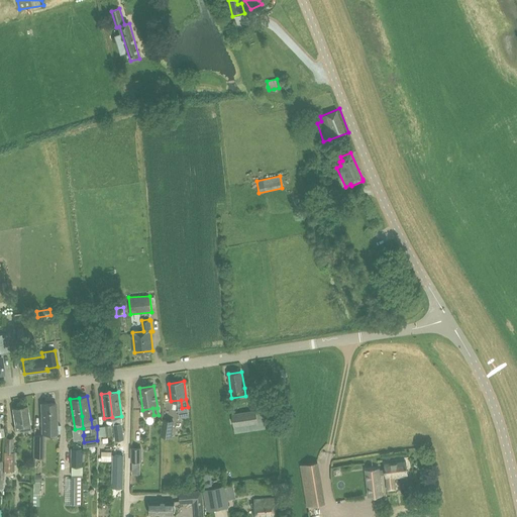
[(42,425),(42,426),(57,425),(56,403),(41,403),(42,425)]
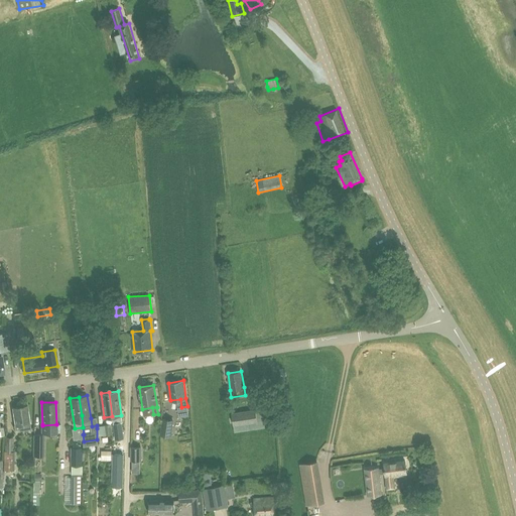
[(18,424),(19,430),(30,428),(29,423),(30,423),(27,405),(12,407),(15,425),(18,424)]
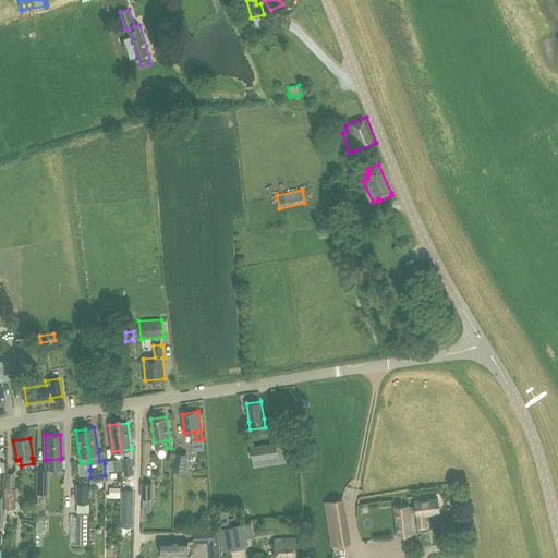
[(254,469),(279,465),(276,443),(250,446),(254,469)]
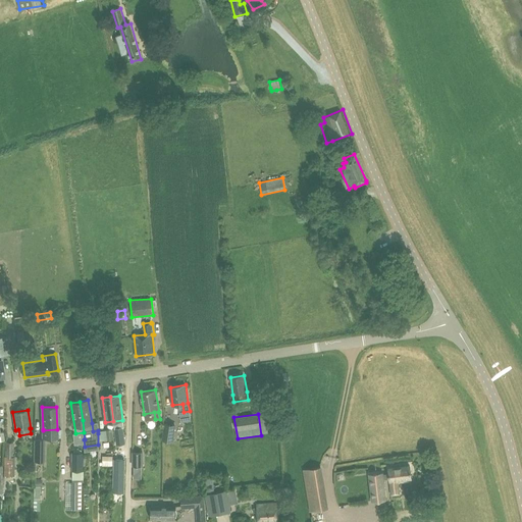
[(164,423),(162,440),(172,441),(175,425),(164,423)]
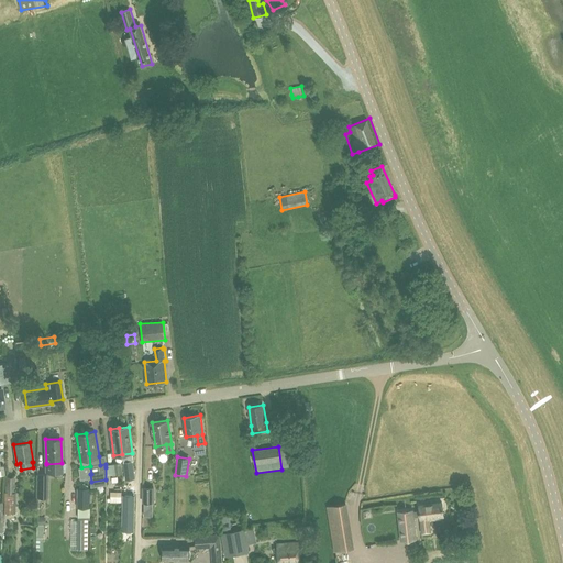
[(135,478),(133,461),(123,462),(125,479),(135,478)]
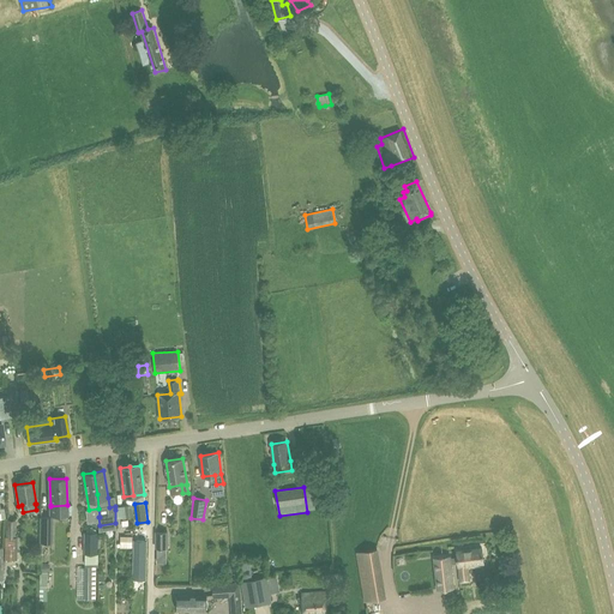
[(53,517),(41,517),(40,543),(52,543),(53,517)]
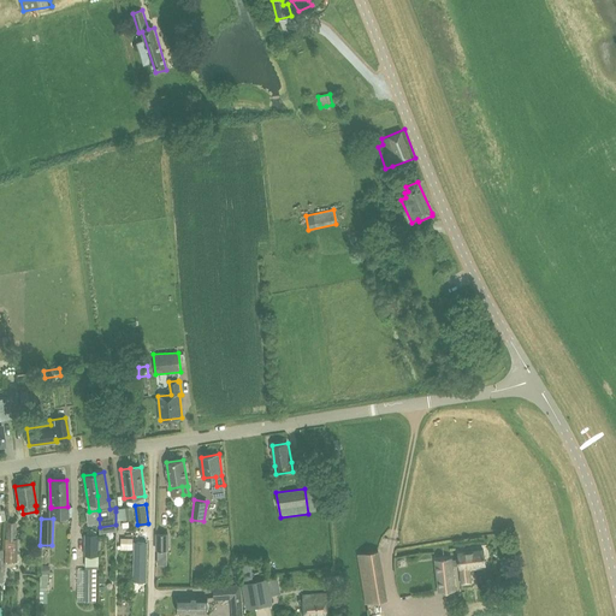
[(6,522),(5,538),(16,539),(16,522),(6,522)]
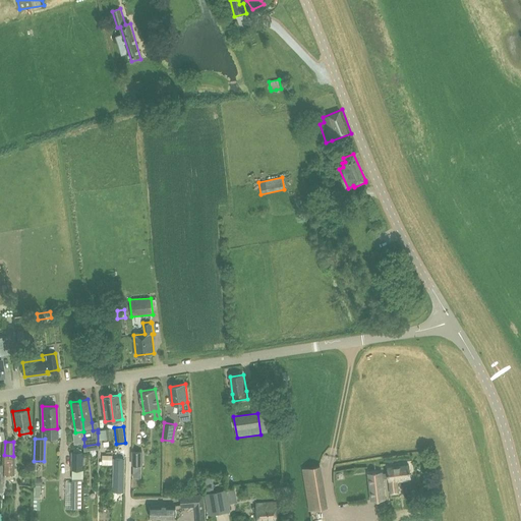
[(72,469),(83,469),(82,452),(81,452),(80,450),(79,450),(78,449),(76,449),(76,450),(74,450),(73,452),(71,452),(71,469),(72,469)]
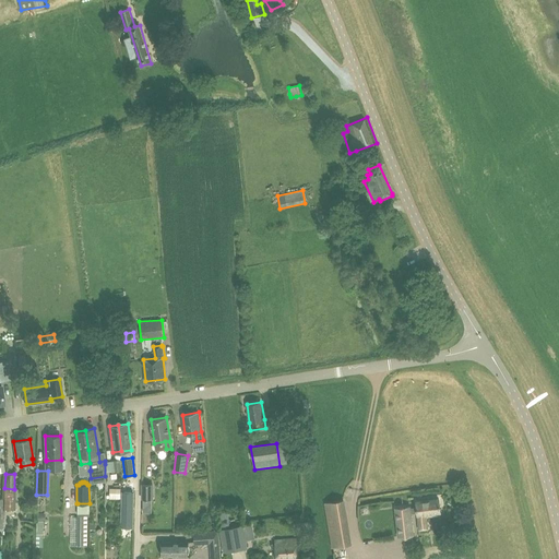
[(152,499),(152,484),(142,484),(142,499),(152,499)]
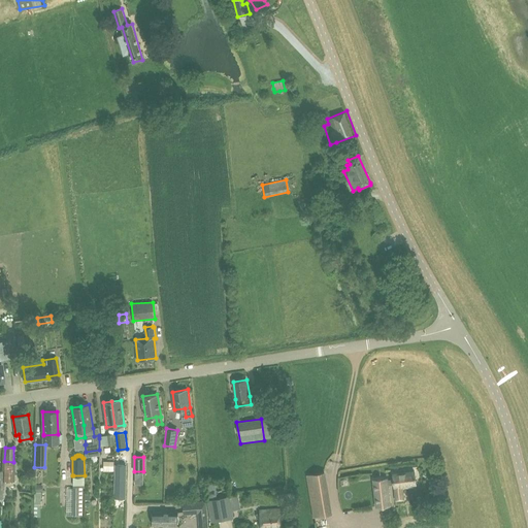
[(13,462),(4,461),(3,481),(14,481),(14,462),(13,462)]
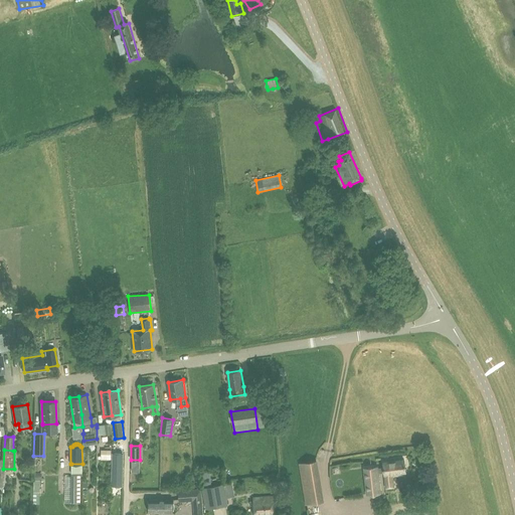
[(113,454),(112,479),(121,479),(122,454),(113,454)]
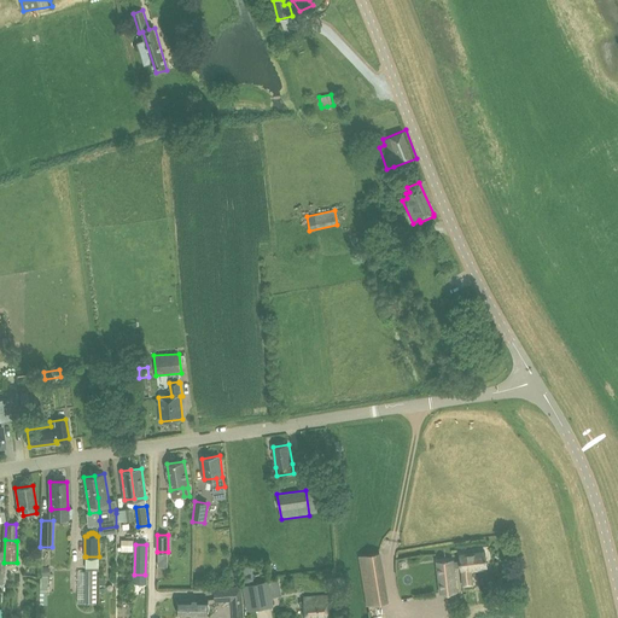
[(461,560),(453,561),(453,560),(437,561),(438,570),(439,581),(455,579),(453,567),(461,566),(462,578),(472,577),(471,570),(476,569),(476,567),(478,567),(478,570),(484,569),(484,566),(487,566),(484,552),(460,554),(461,560)]
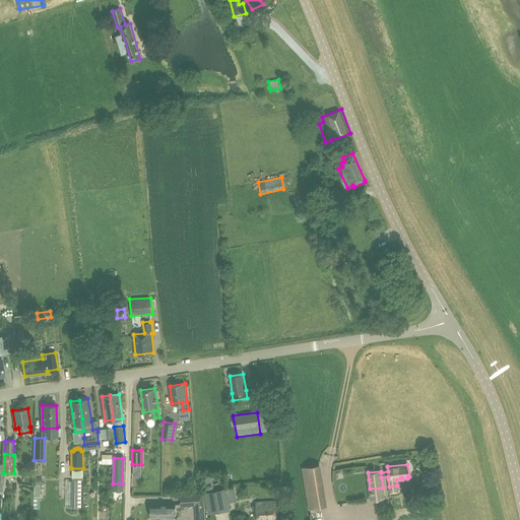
[(75,479),(82,479),(83,479),(83,468),(72,468),(72,479),(75,479)]
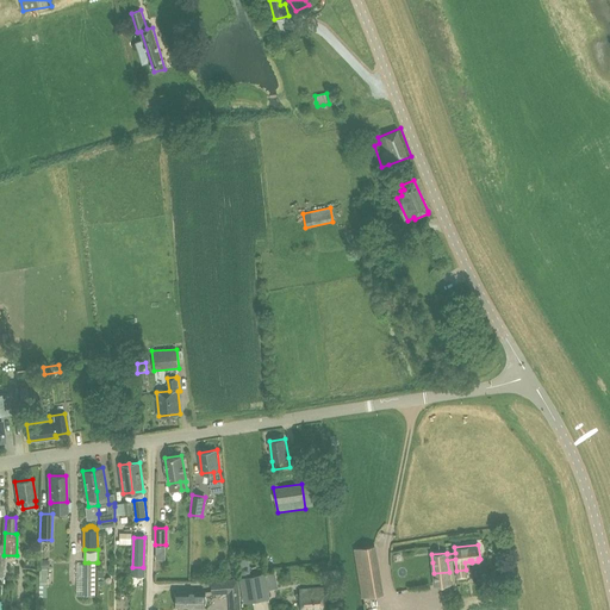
[(85,564),(85,595),(97,595),(97,562),(88,562),(85,562),(85,564)]
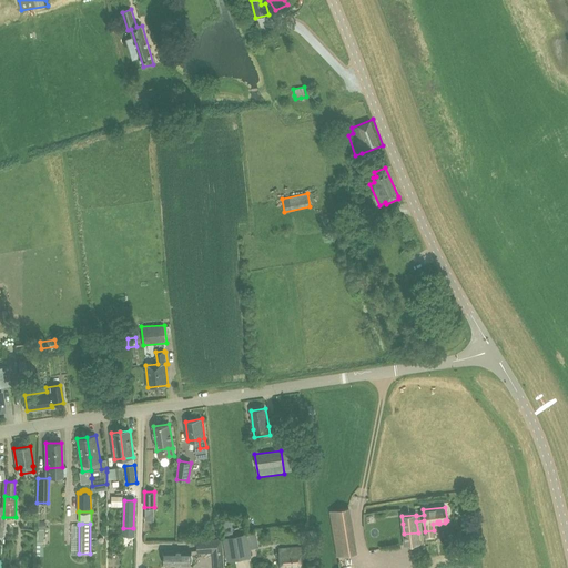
[(247,534),(250,549),(260,547),(256,531),(247,534)]
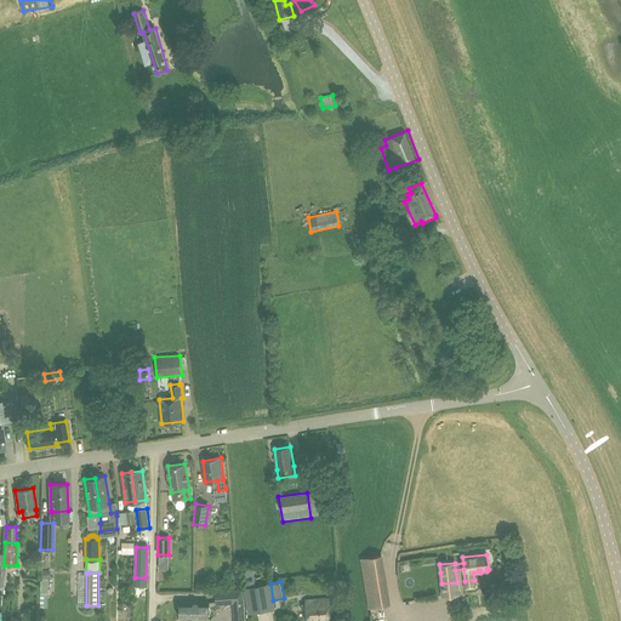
[(275,609),(273,600),(271,584),(244,588),(249,614),(275,609)]
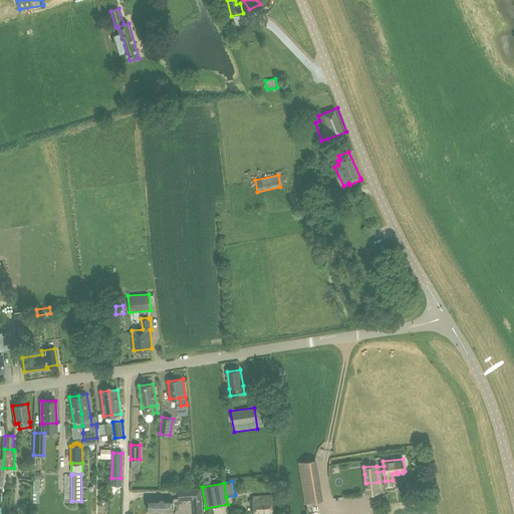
[(178,490),(179,501),(193,500),(194,513),(202,513),(202,499),(201,488),(178,490)]
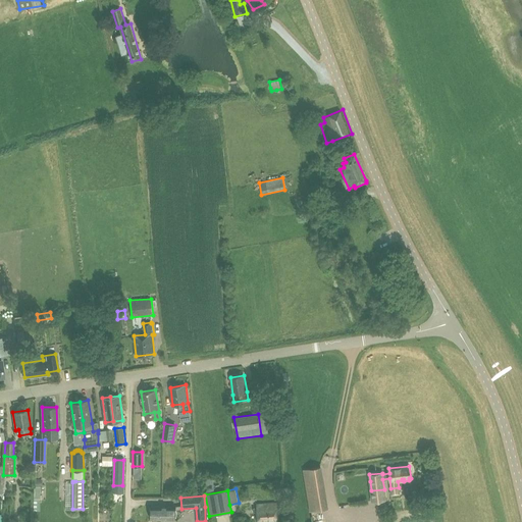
[(253,508),(253,512),(257,512),(258,521),(278,521),(277,501),(256,503),(257,508),(253,508)]
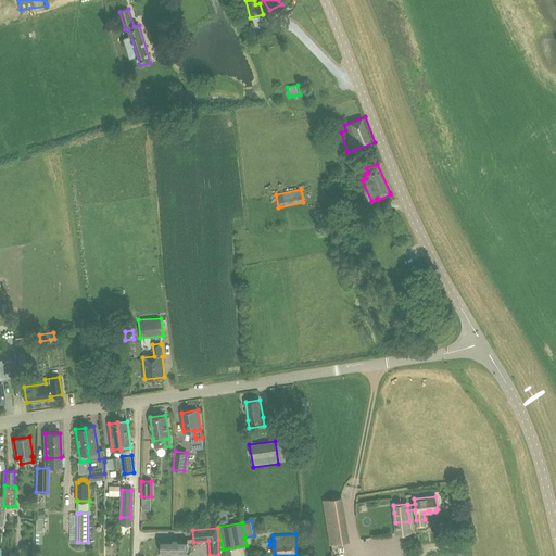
[(161,553),(184,553),(185,539),(161,539),(161,553)]
